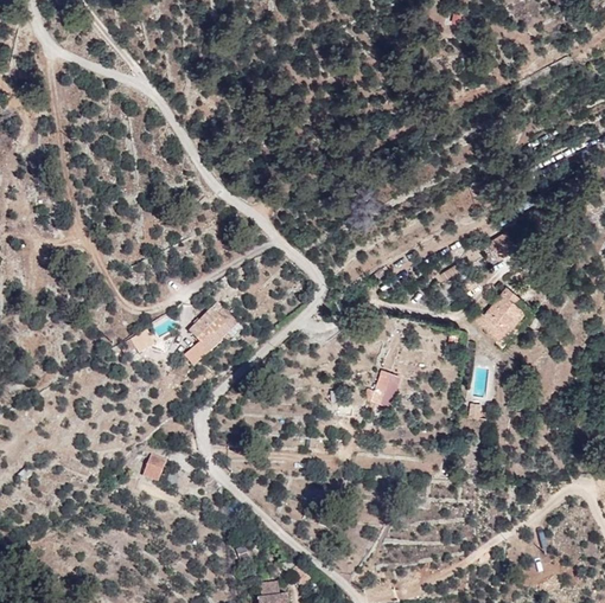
[(488,233),(494,251),(510,245),(504,228),(488,233)]
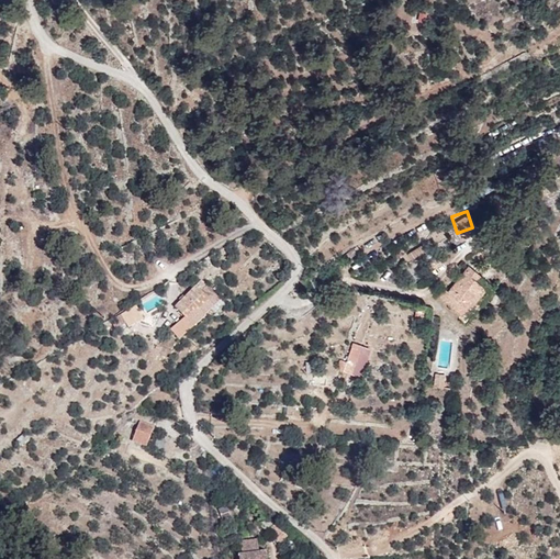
[(480,275),(468,265),(450,289),(445,284),(438,294),(463,313),(484,284),(477,279),(480,275)]
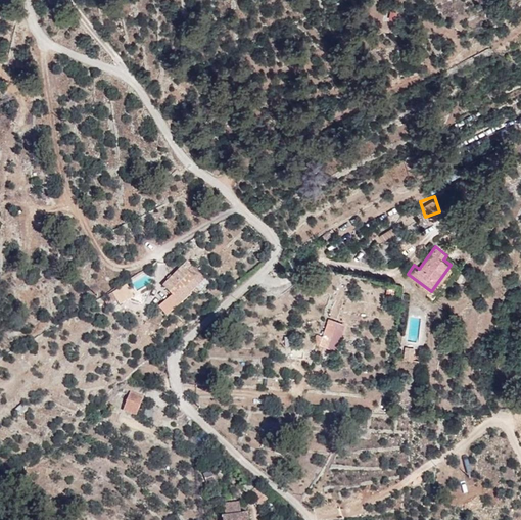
[(206,278),(187,258),(162,284),(172,293),(182,302),(206,278)]
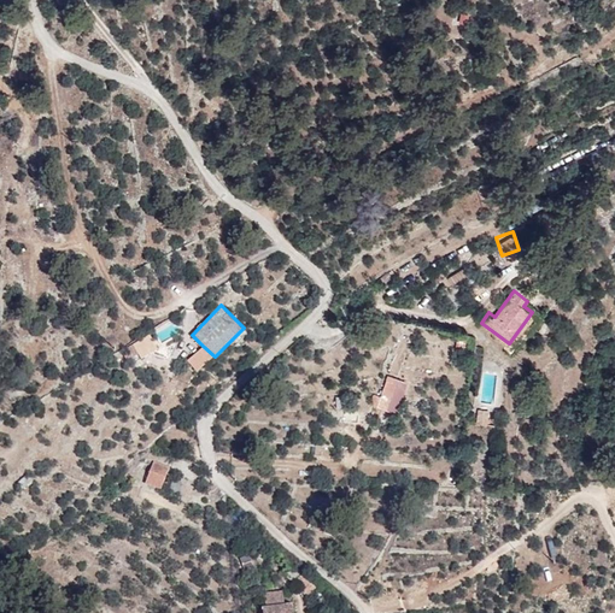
[(150,334),(127,346),(129,352),(124,354),(127,359),(140,353),(141,357),(157,347),(150,334)]
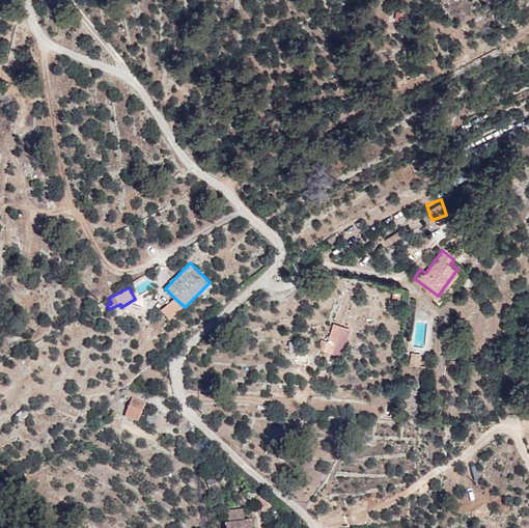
[(172,320),(185,307),(174,298),(163,310),(172,320)]
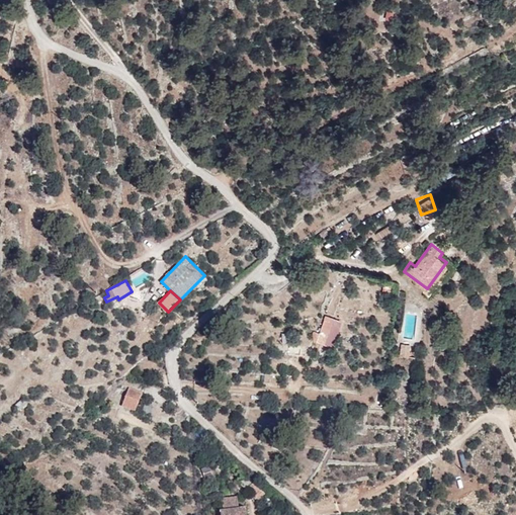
[(317,341),(326,343),(333,320),(325,317),(317,341)]
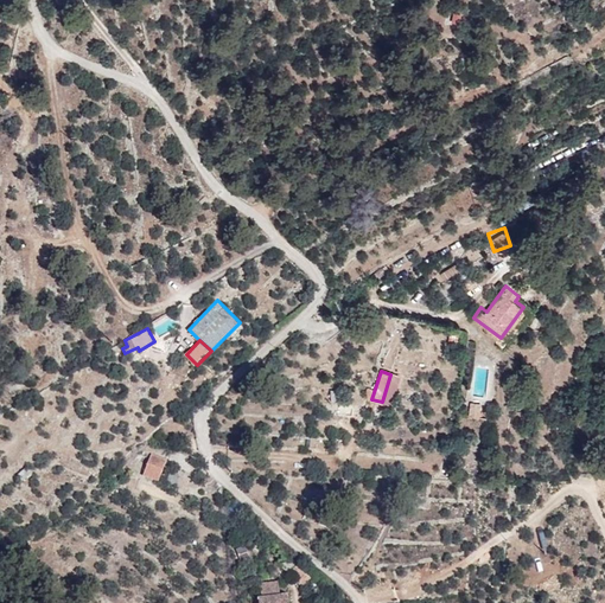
[(476,406),(464,405),(463,421),(473,422),(476,406)]
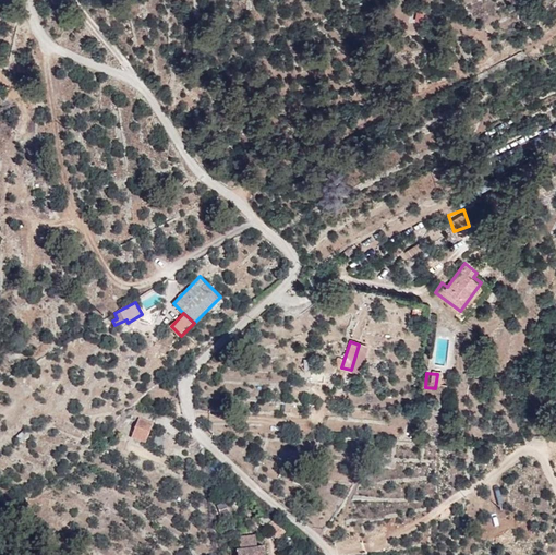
[(140,417),(132,436),(144,442),(153,422),(140,417)]
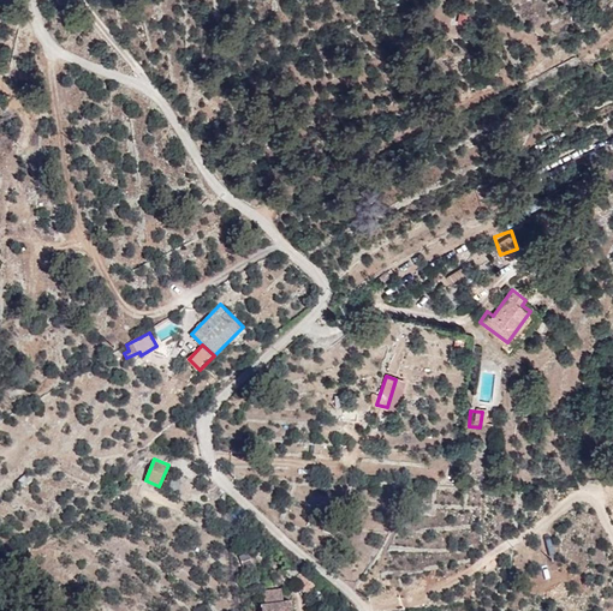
[(281,586),(265,587),(266,605),(261,606),(261,610),(292,610),(292,603),(283,603),(281,586)]
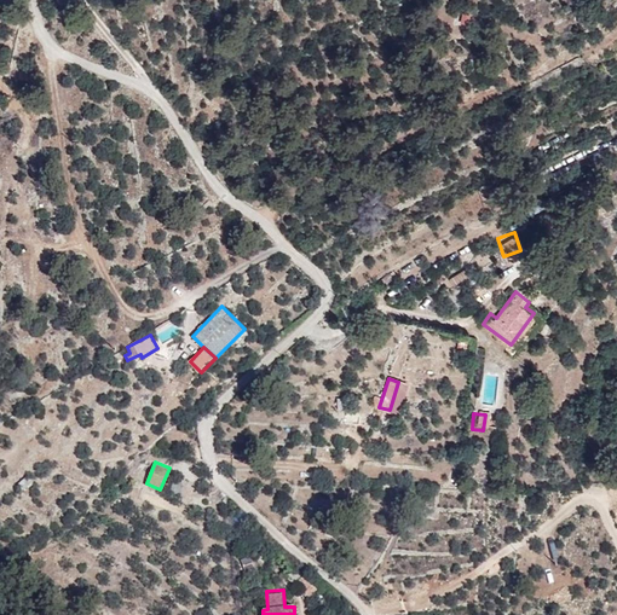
All buildings are outlined.
